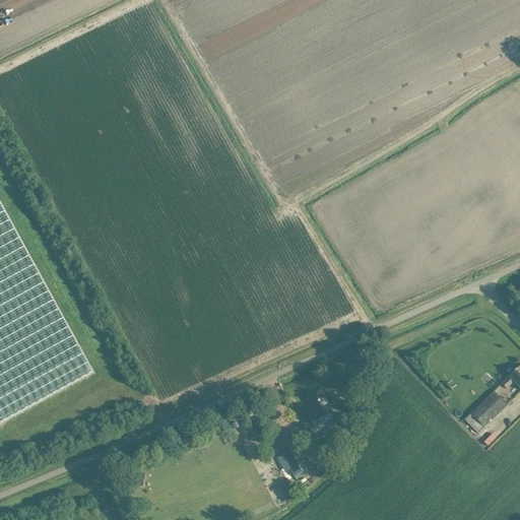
[(0,424),(93,373),(0,202),(0,424)]
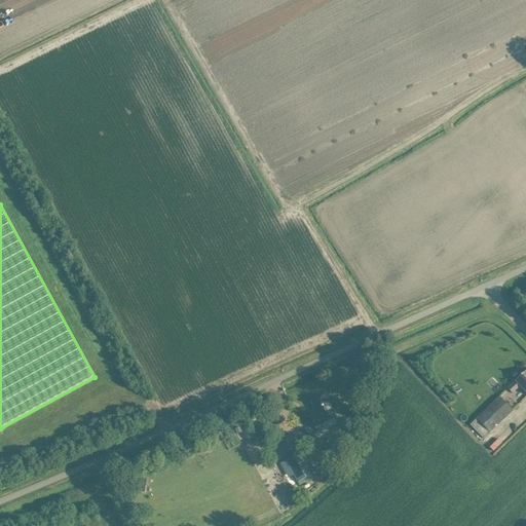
[(525,371),(508,388),(512,393),(520,386),(525,392),(525,371)]
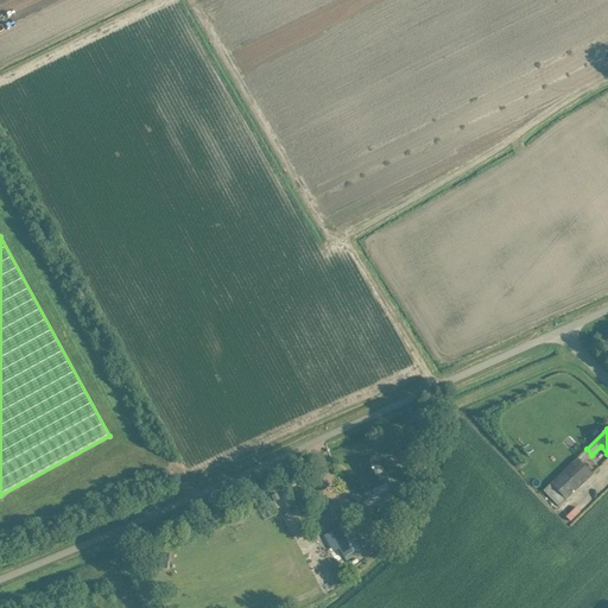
[(543,492),(558,508),(593,475),(577,458),(543,492)]
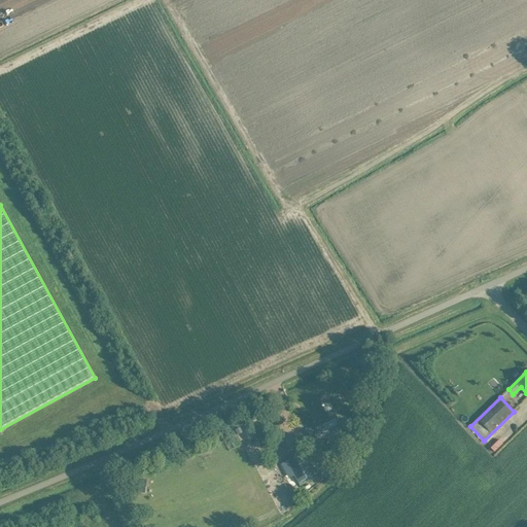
[(337,420),(329,403),(327,405),(325,398),(313,403),(318,416),(312,419),(316,429),(337,420)]
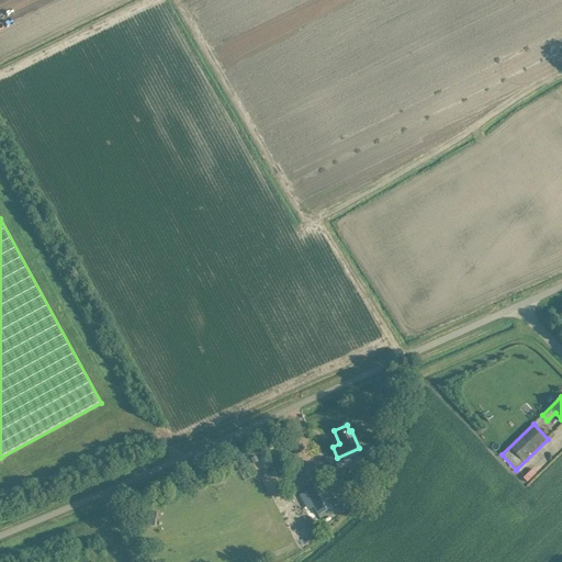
[(298,496),(311,520),(335,508),(322,484),(298,496)]
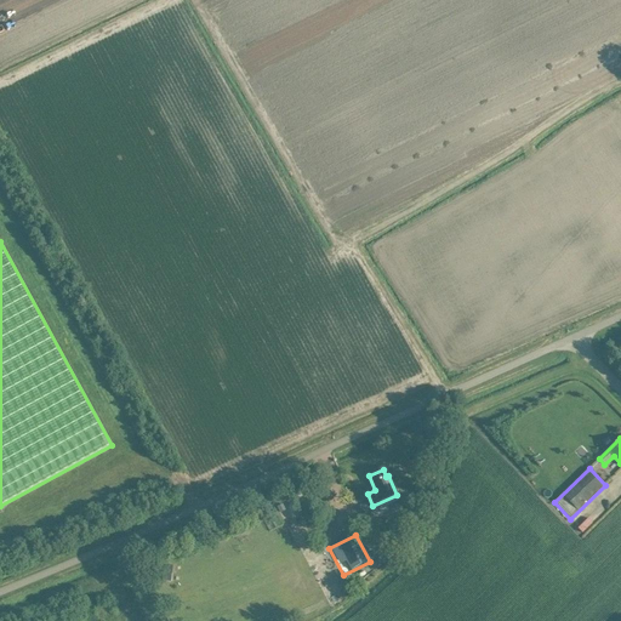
[(166,564),(161,580),(175,585),(181,570),(166,564)]
